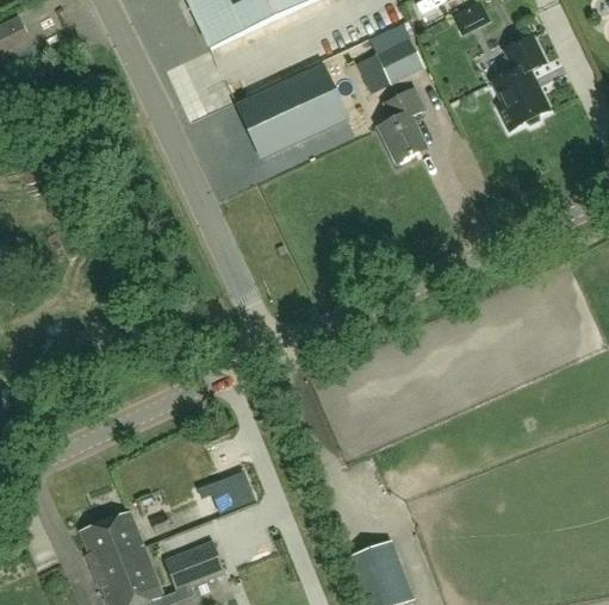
[(186,0),(209,48),(314,0),(186,0)]
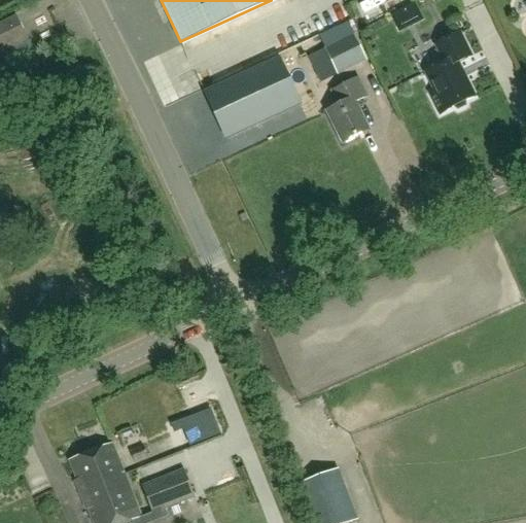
[(15,13),(0,21),(0,56),(29,41),(15,13)]
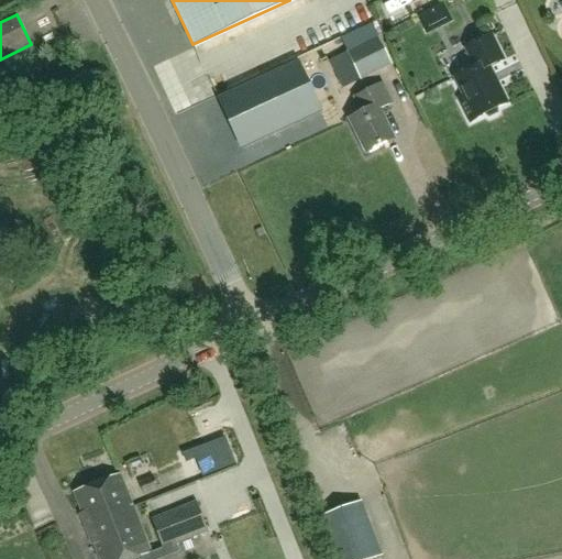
[(503,57),(491,33),(465,45),(473,61),(472,66),(454,75),(463,92),(458,96),(470,119),(484,111),(488,114),(497,110),(497,106),(507,100),(488,65),(503,57)]
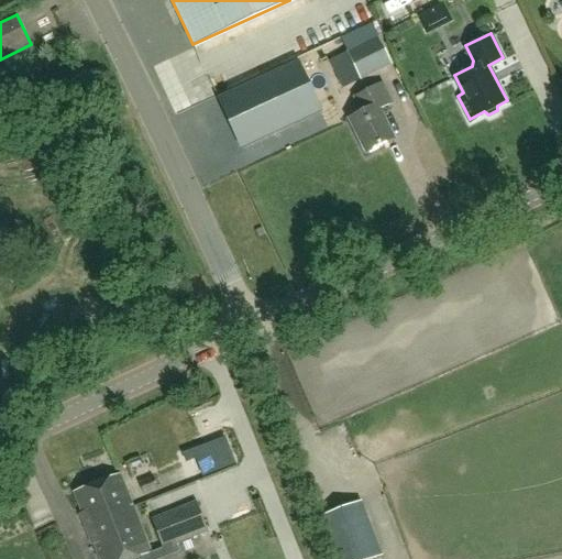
[(346,50),(359,74),(389,59),(377,34),(346,50)]
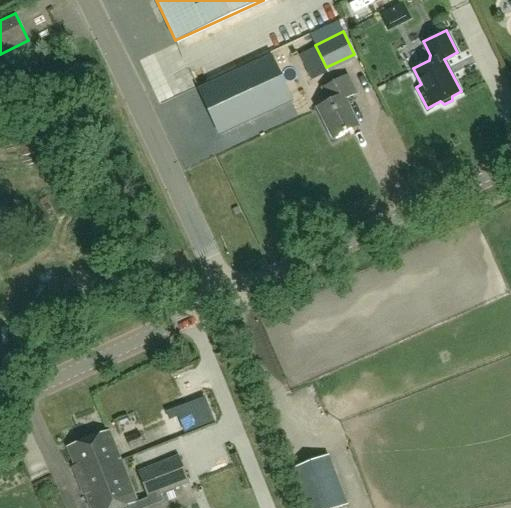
[(271,53),(198,87),(218,131),(291,97),(271,53)]
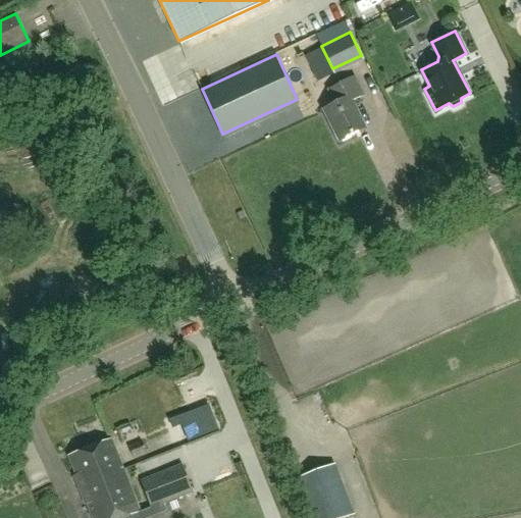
[(363,94),(353,74),(328,87),(335,101),(323,107),(340,140),(365,126),(352,100),(363,94)]
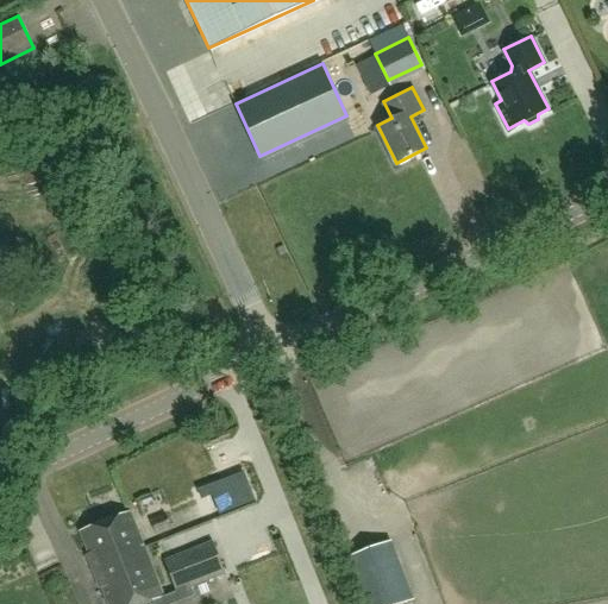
[(243,470),(198,488),(201,496),(213,491),(220,510),(254,497),(243,470)]
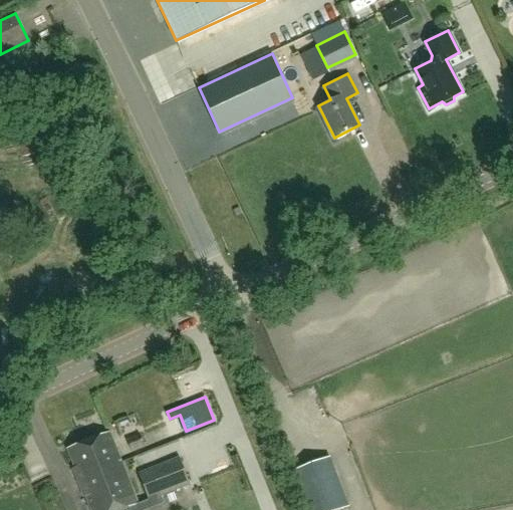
[(82,483),(123,466),(109,431),(67,447),(82,483)]
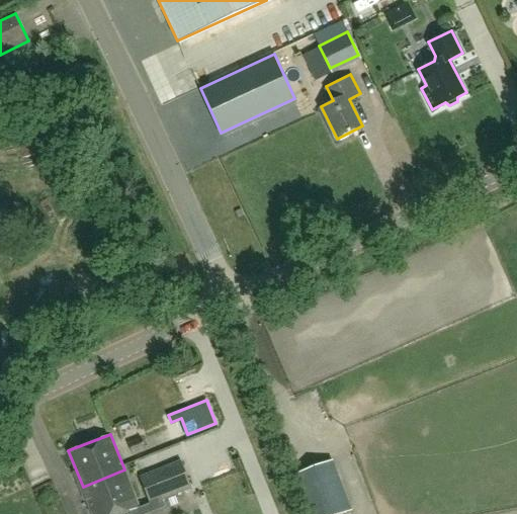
[(127,441),(130,446),(132,451),(145,446),(141,436),(127,441)]
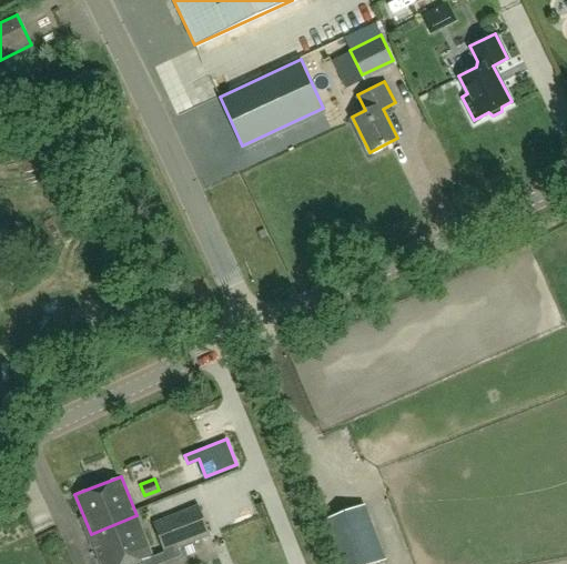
[(210,533),(198,503),(152,521),(164,551),(210,533)]
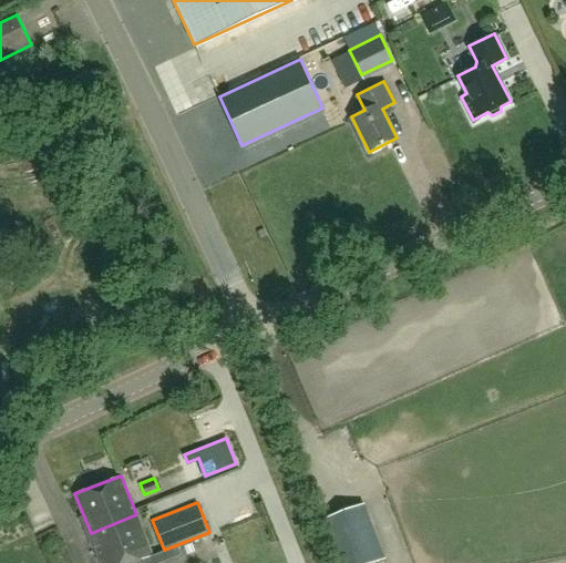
[(368,562),(384,556),(363,502),(322,519),(339,562),(368,562)]
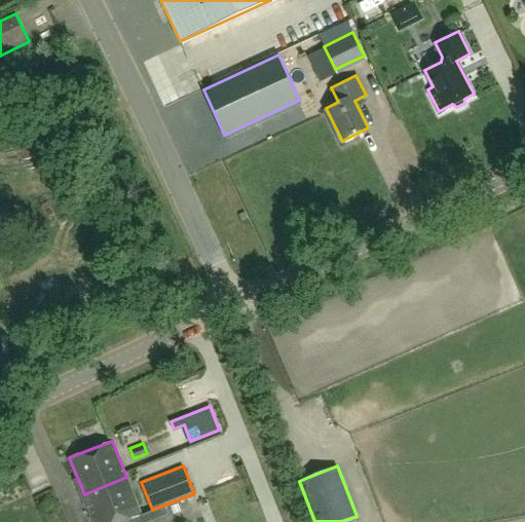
[(126,477),(84,494),(95,521),(119,521),(141,514),(126,477)]
